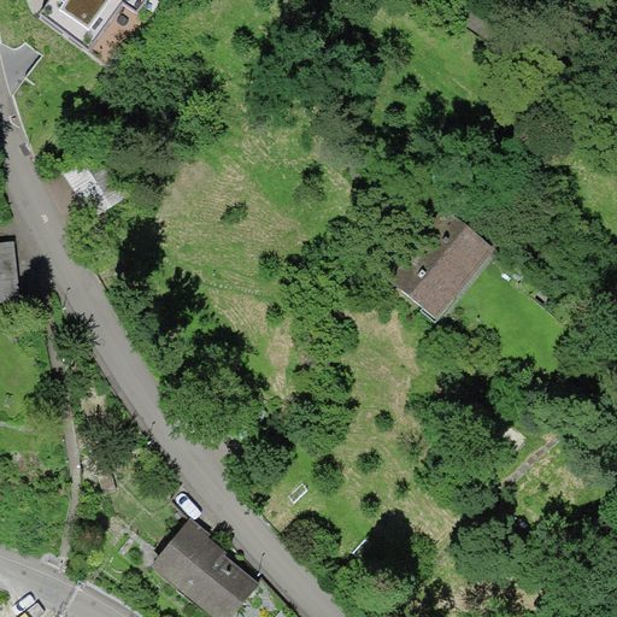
[(99,142),(58,168),(92,219),(133,193),(99,142)]
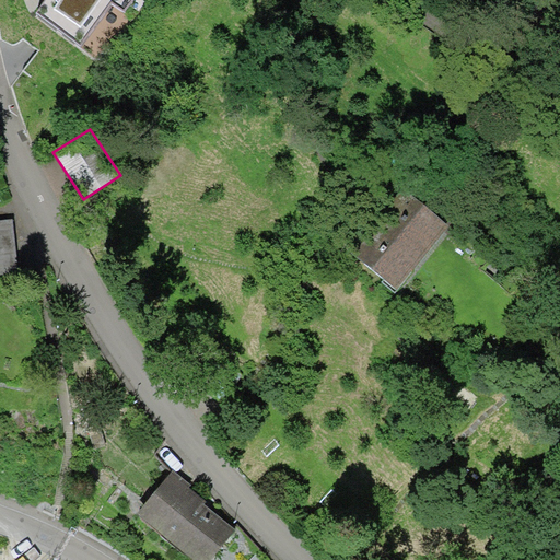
[(451,226),(399,185),(345,251),(397,292),(451,226)]
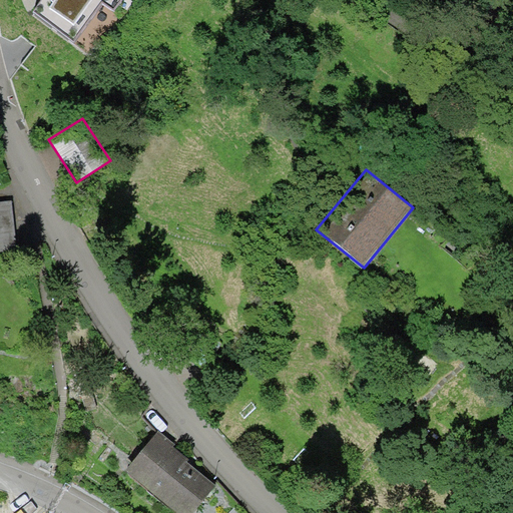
[(0,251),(16,250),(10,204),(0,205),(0,251)]
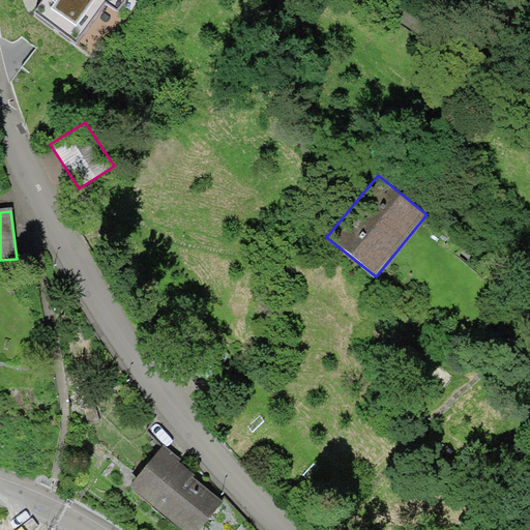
[(165,451),(133,490),(179,529),(205,529),(228,505),(165,451)]
